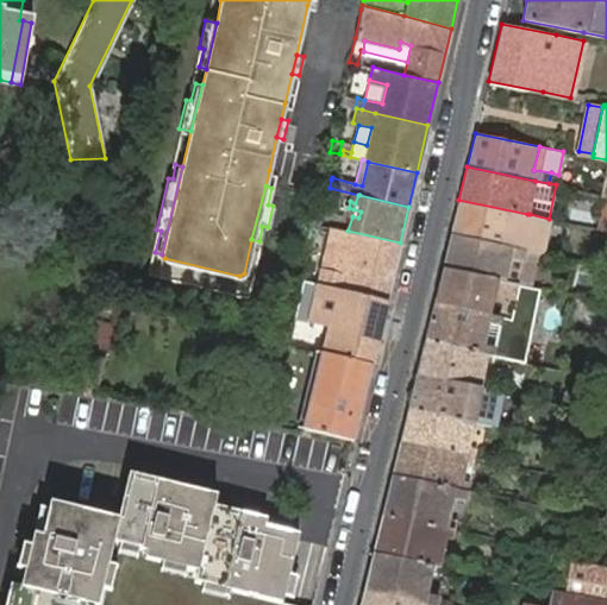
[(606,229),(606,195),(602,195),(594,227),(606,229)]
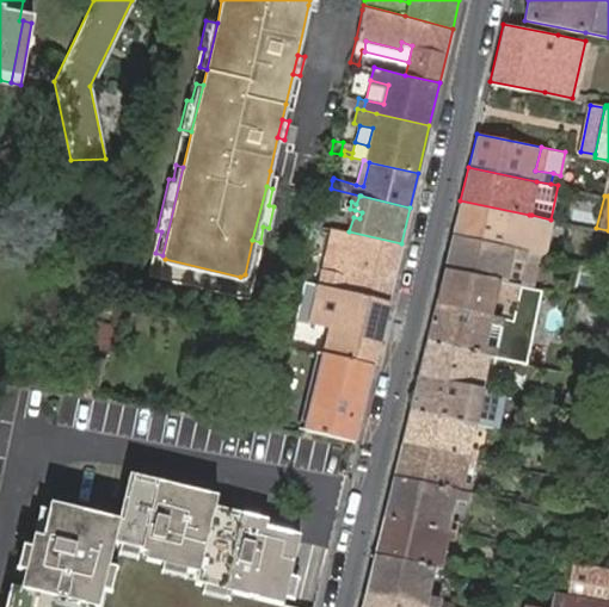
[(460,200),(453,234),(511,246),(524,249),(546,253),(553,220),(551,220),(531,215),(529,215),(460,200)]
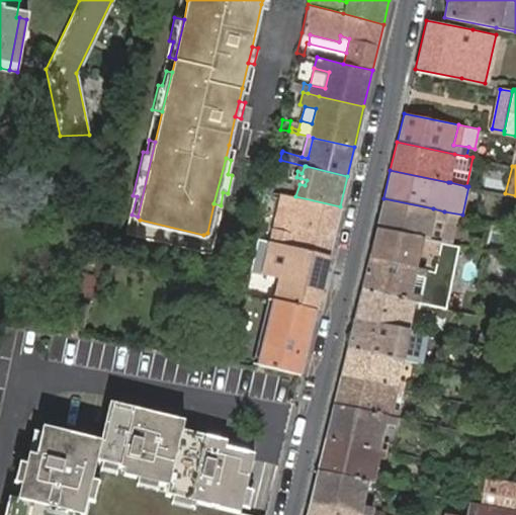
[(295,196),(281,192),(275,220),(269,241),(328,255),(333,234),(340,206),(295,196)]
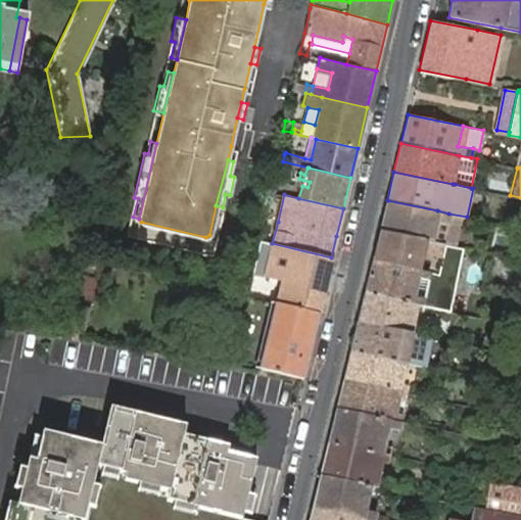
[(469,225),(470,218),(448,214),(437,210),(387,200),(380,230),(431,240),(436,218),(451,221),(469,225)]
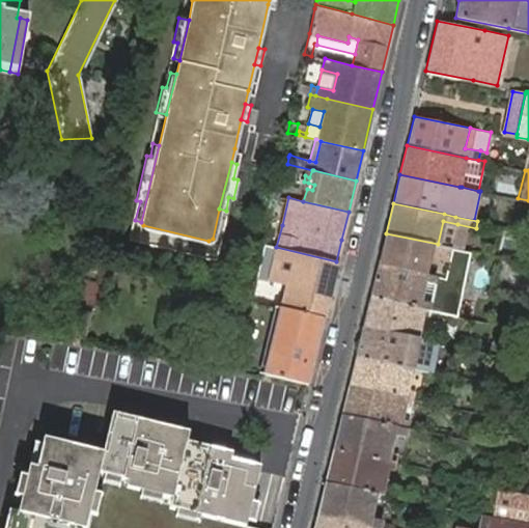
[(457,224),(443,221),(438,244),(447,245),(450,246),(452,246),(457,224)]
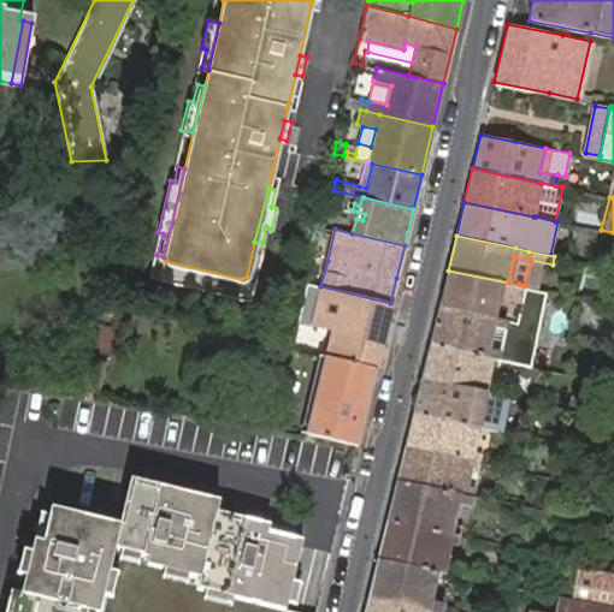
[(440,306),(507,319),(508,312),(483,306),(488,286),(497,289),(496,293),(515,298),(519,284),(508,283),(448,271),(440,306)]
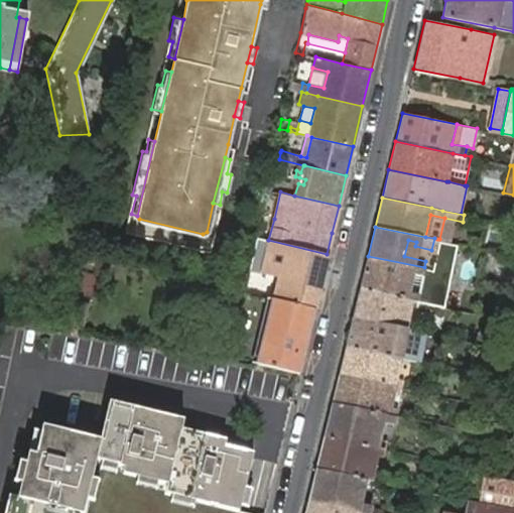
[(446,272),(454,242),(437,239),(431,269),(434,269),(446,272)]
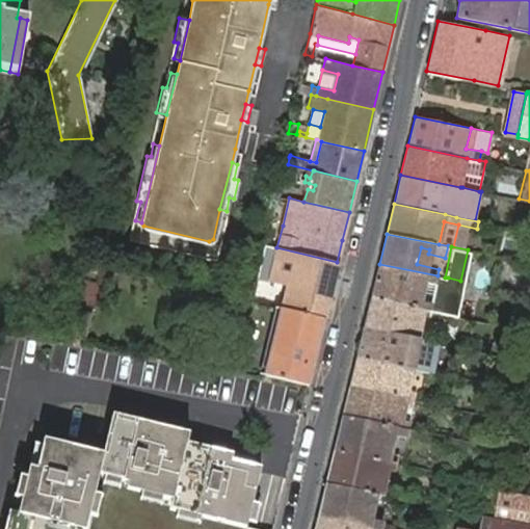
[(271,264),(260,260),(259,266),(269,269),(291,274),(293,266),(306,268),(334,275),(337,262),(276,247),(275,247),(271,264)]
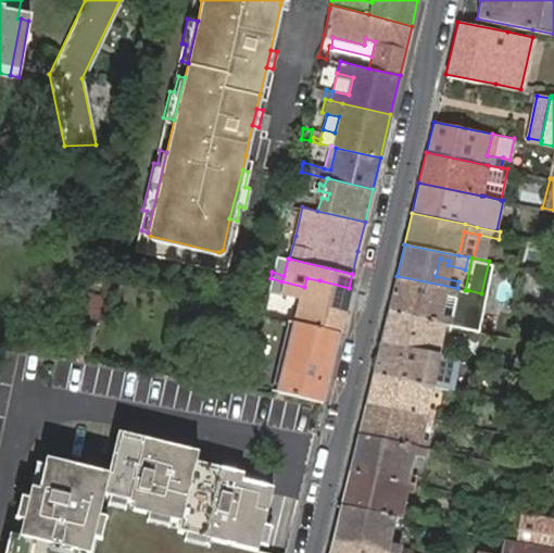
[(463,318),(468,290),(465,290),(457,288),(397,276),(388,310),(444,322),(450,323),(451,316),(463,318)]
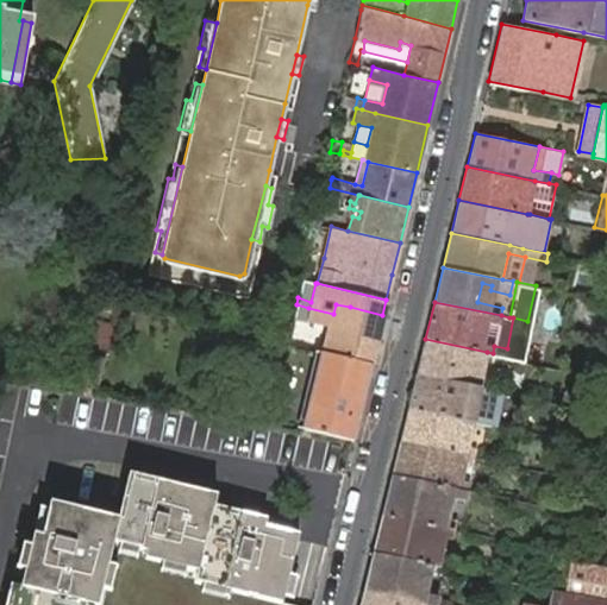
[(308,308),(296,304),(294,314),(331,325),(324,352),(339,355),(370,364),(382,315),(350,307),(336,304),(333,314),(308,308)]
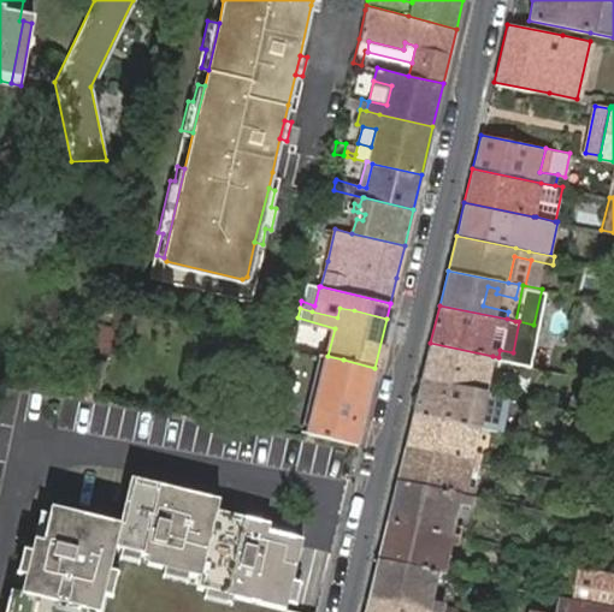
[(421,376),(493,392),(494,384),(486,381),(479,380),(483,363),(490,363),(493,356),(430,343),(421,376)]
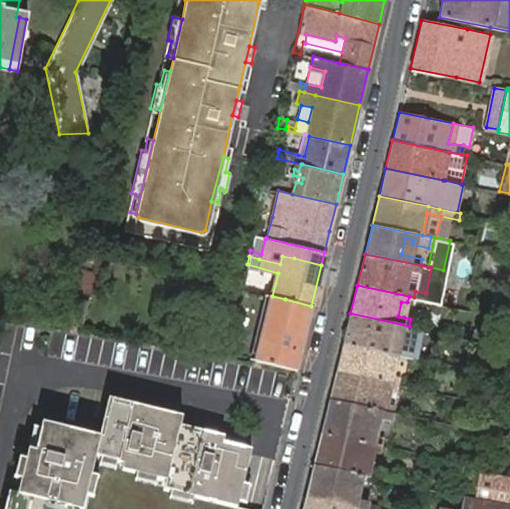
[(254,359),(259,361),(296,370),(311,306),(285,299),(272,296),(270,295),(254,359)]
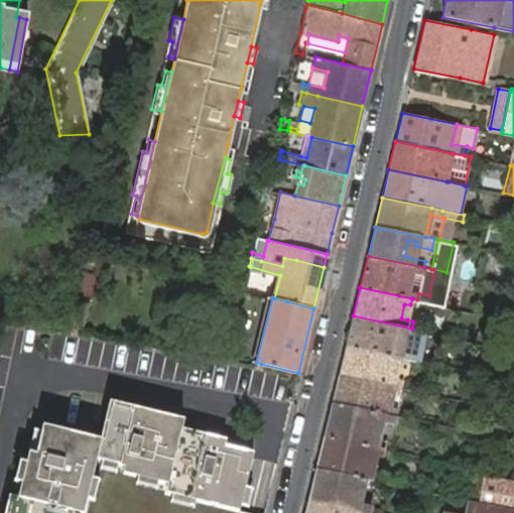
[(88,302),(73,299),(68,322),(83,325),(88,302)]
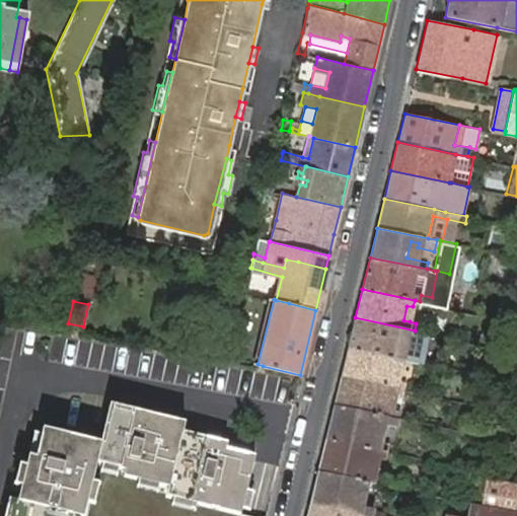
[(403,320),(410,321),(413,306),(407,306),(403,320)]
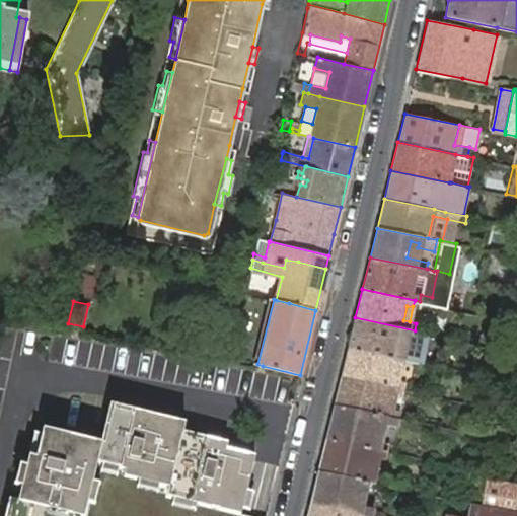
[(421,332),(415,330),(355,317),(348,347),(402,358),(415,361),(421,332)]
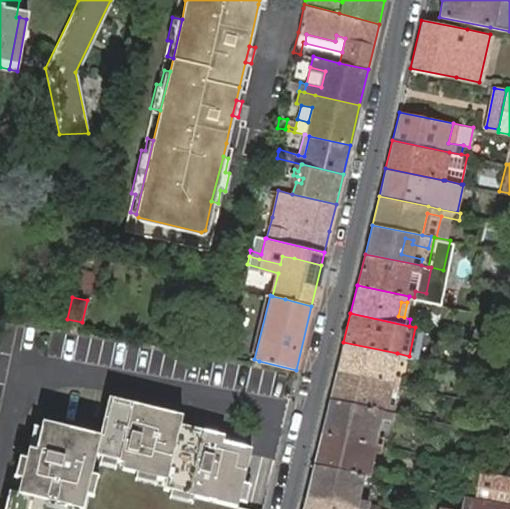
[(396,360),(397,353),(343,342),(336,370),(397,382),(399,375),(393,374),(387,373),(389,358),(396,360)]
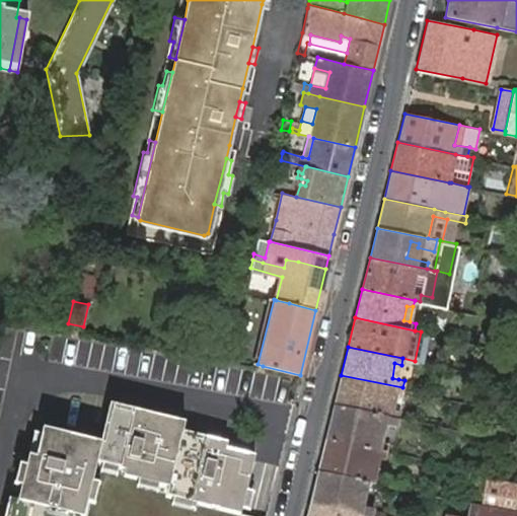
[(392,378),(398,379),(401,365),(394,363),(392,378)]
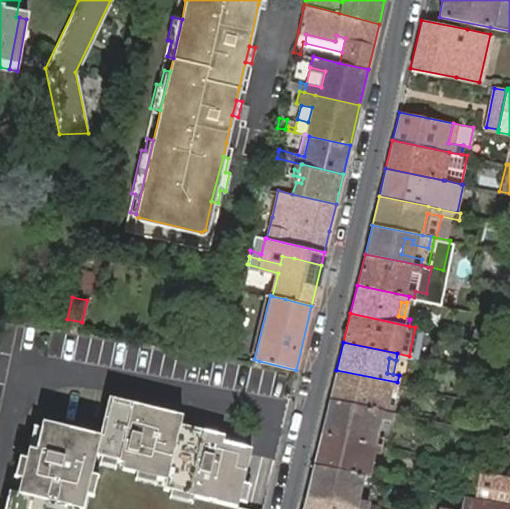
[(396,389),(397,382),(336,370),(329,399),(392,411),(394,403),(387,402),(381,401),(384,387),(390,388),(396,389)]
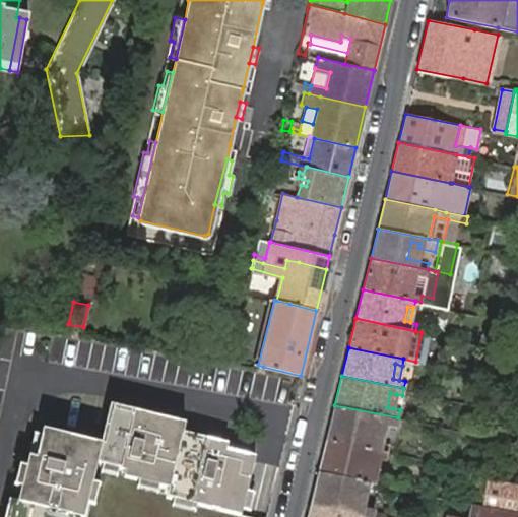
[(387,407),(393,408),(396,394),(390,393),(387,407)]
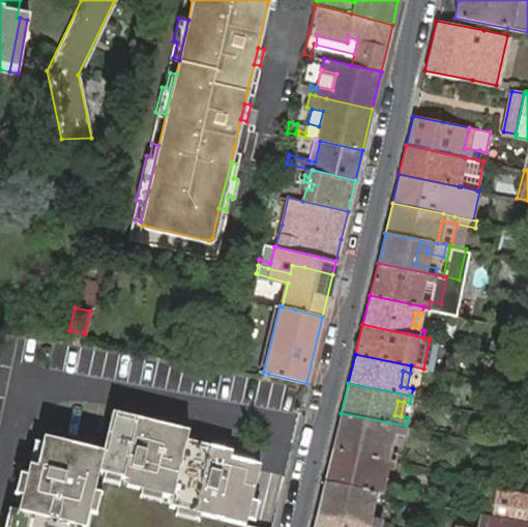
[(260,526),(244,523),(258,467),(259,464),(238,459),(231,457),(229,457),(231,450),(185,439),(187,431),(140,418),(133,417),(112,411),(103,451),(44,437),(38,458),(36,465),(36,467),(29,465),(18,510),(8,508),(4,526),(260,526)]
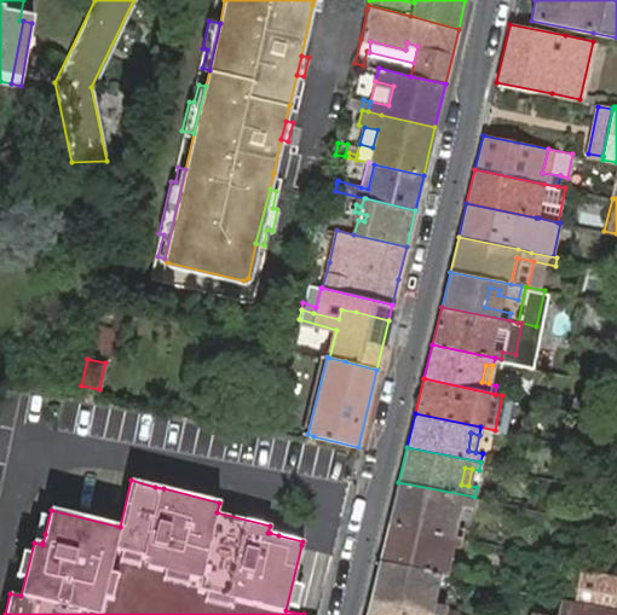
[(473,508),(476,497),(474,497),(398,482),(390,521),(461,535),(463,522),(456,521),(449,520),(453,503),(460,504),(473,508)]
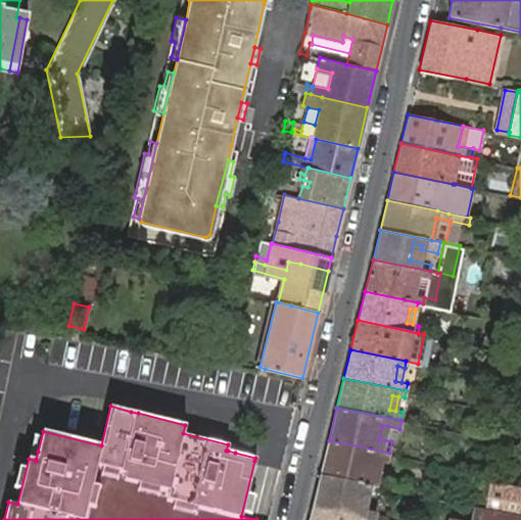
[(379,439),(385,440),(388,426),(382,425),(379,439)]
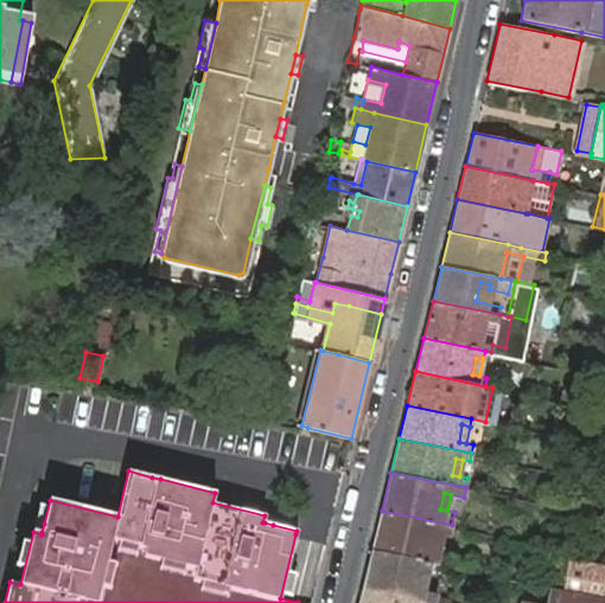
[(450,534),(452,525),(382,511),(371,550),(428,560),(454,566),(456,557),(439,553),(431,552),(435,531),(444,532),(450,534)]
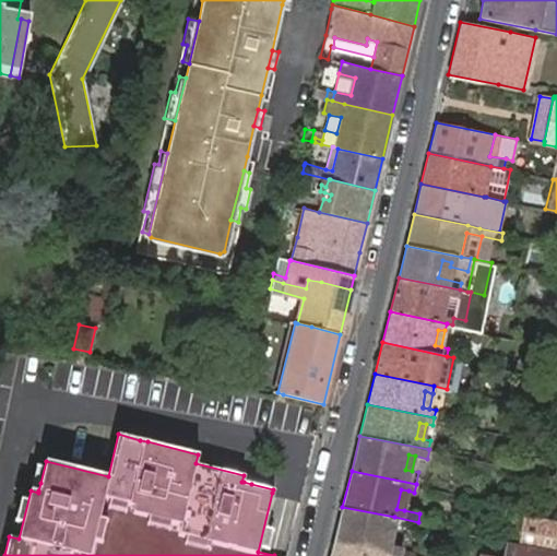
[(396,509),(404,510),(409,491),(401,489),(396,509)]
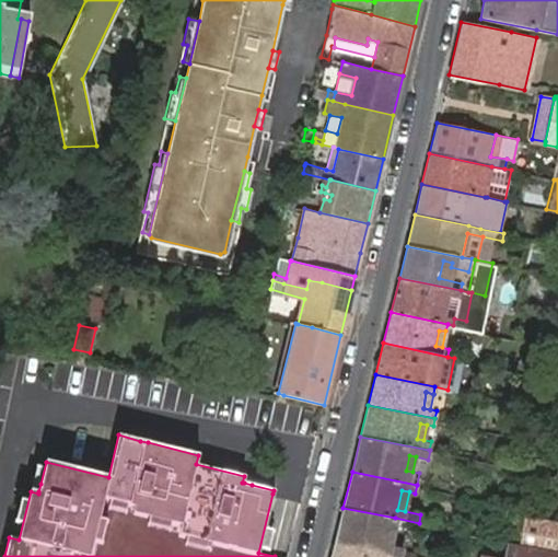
[(343,508),(335,544),(392,555),(399,556),(403,548),(390,546),(395,518),(343,508)]
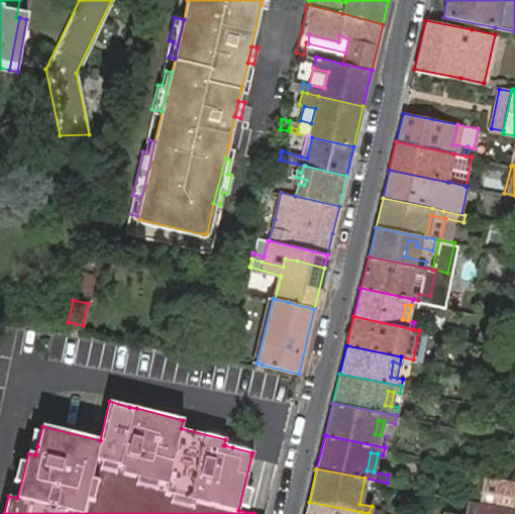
[(514,480),(484,475),(479,501),(478,506),(514,512),(514,480)]
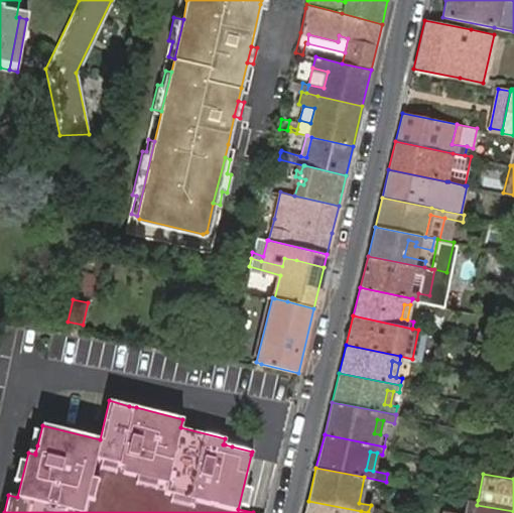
[(471,499),(455,496),(451,512),(445,512),(444,512),(443,512),(513,512),(513,511),(477,505),(470,504),(471,499)]
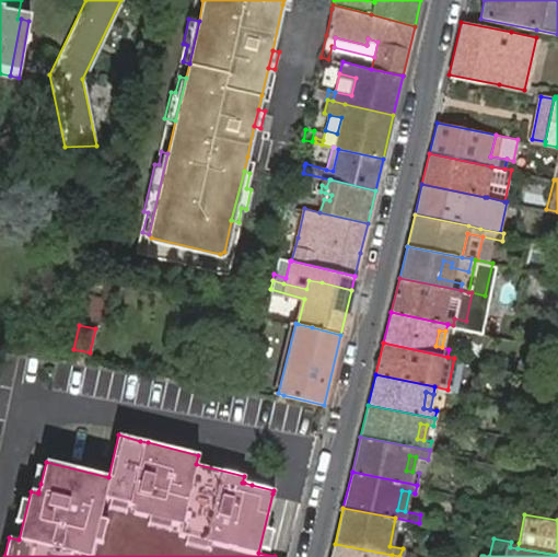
[(392,556),(392,555),(335,544),(330,556),(392,556)]
